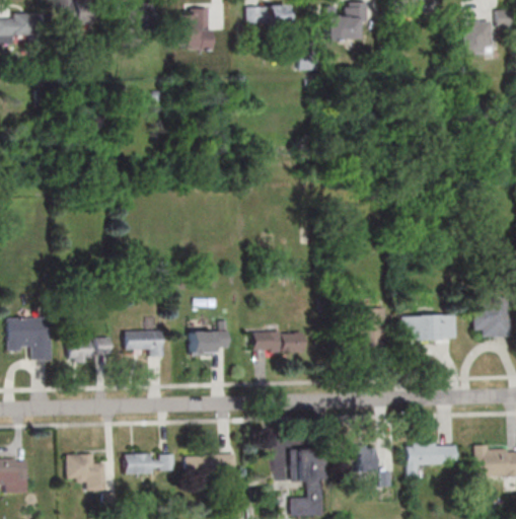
[(60,0),(60,27),(97,27),(96,0),(60,0)]
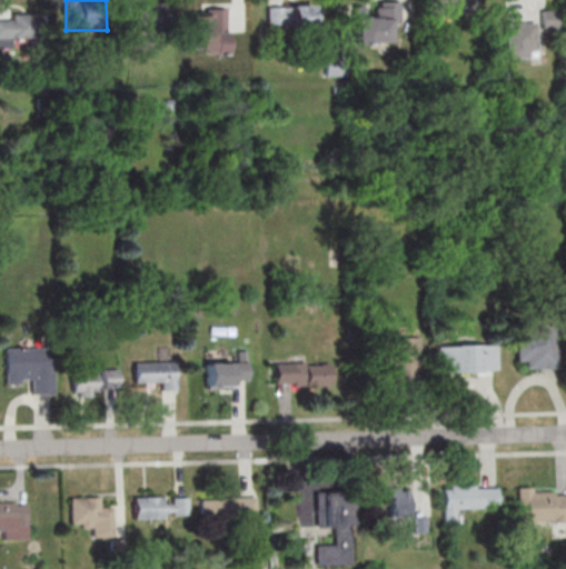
[(478,0),(440,0),(440,15),(478,15),(478,0)]
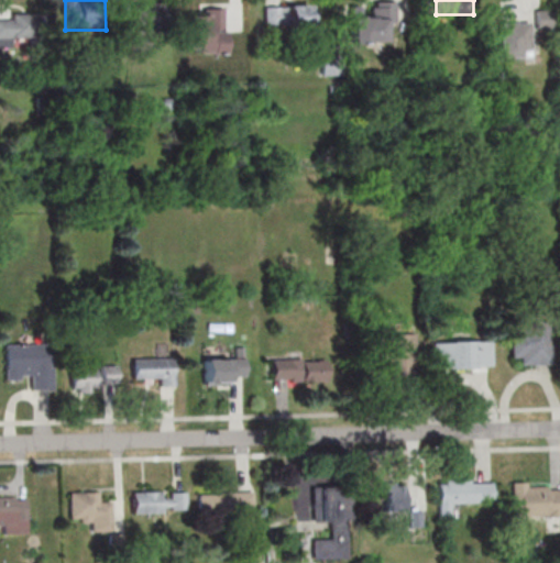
[(398,1),(374,1),(374,15),(353,15),(354,42),(388,42),(388,23),(398,23),(398,1)]
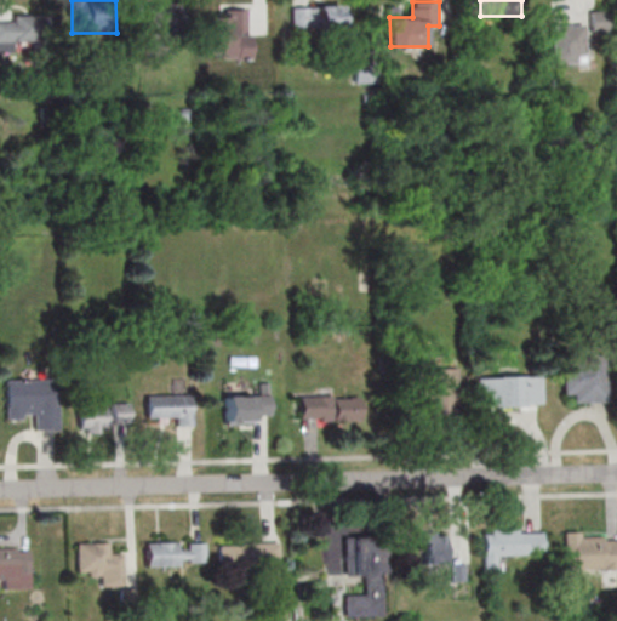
[(295,28),(344,28),(344,6),(295,6),(295,28)]
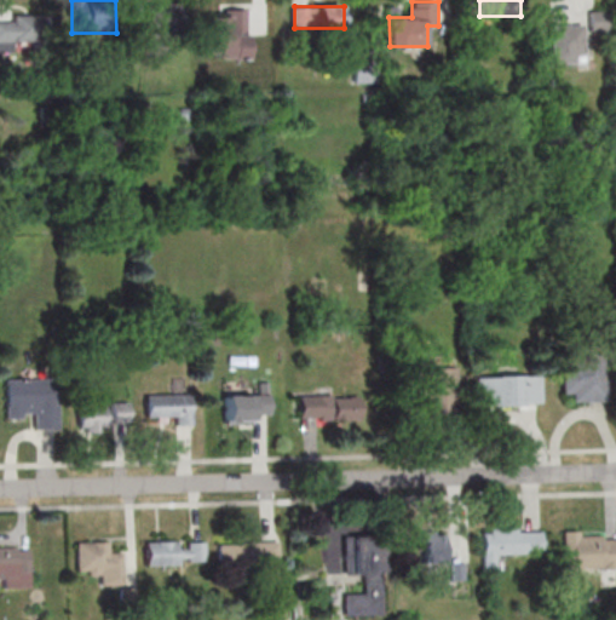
[(248,58),(248,10),(220,10),(220,17),(207,17),(207,58),(248,58)]
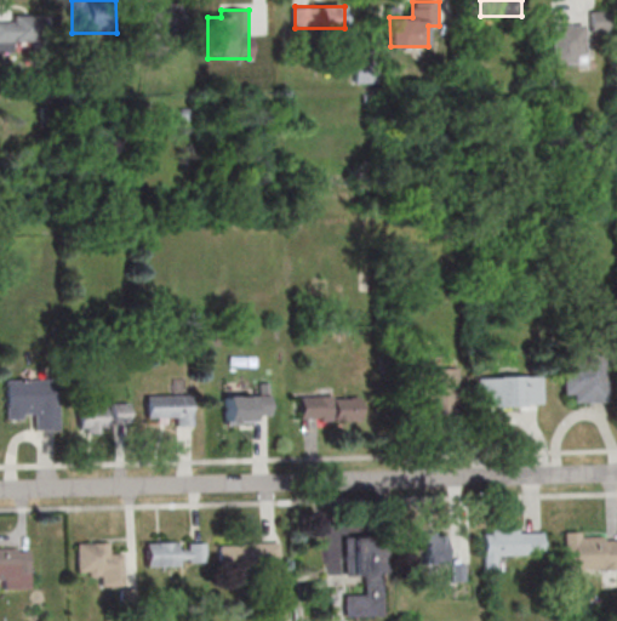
[(612,33),(612,12),(594,12),(594,33),(612,33)]
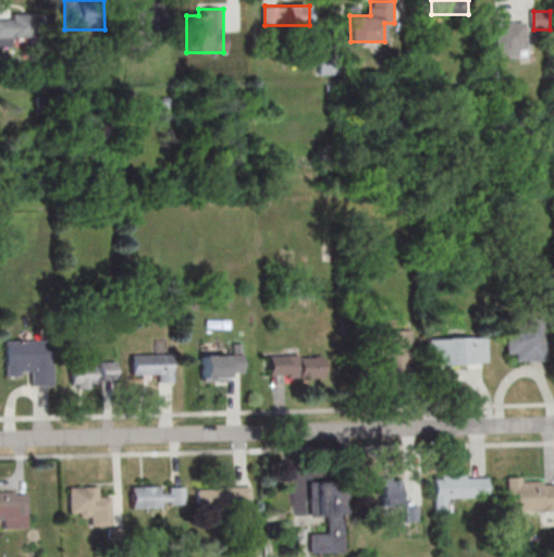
[(0,46),(16,47),(16,36),(37,36),(37,15),(0,14),(0,46)]
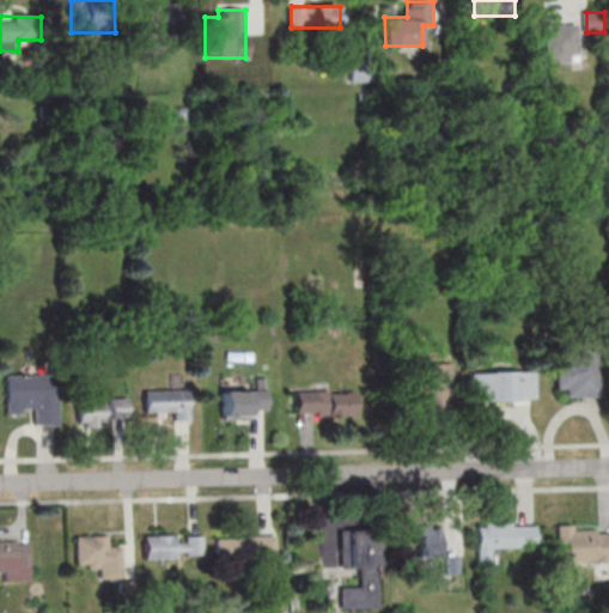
[(579,62),(579,24),(547,24),(547,62),(579,62)]
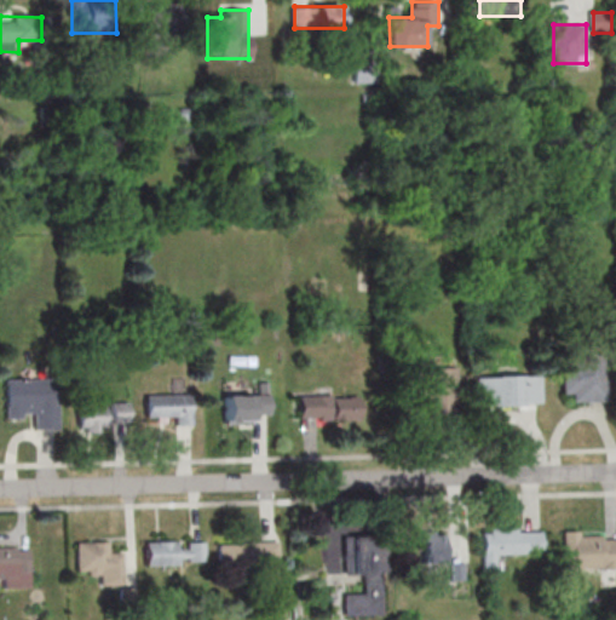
[(610,402),(610,359),(564,359),(565,392),(575,392),(575,402),(610,402)]
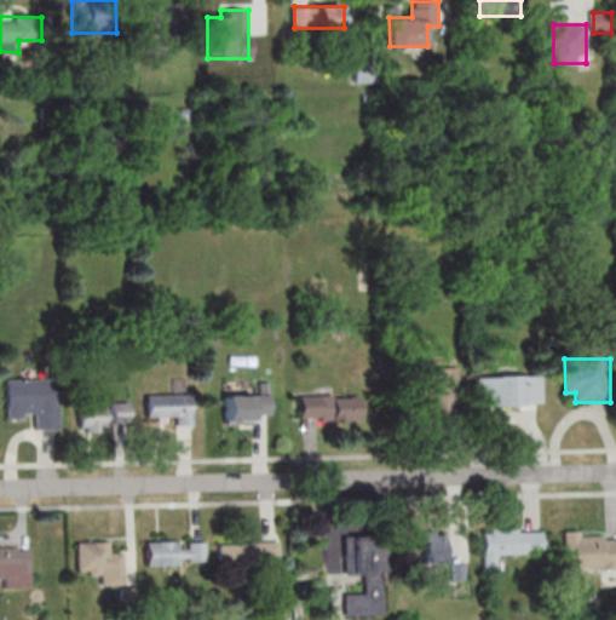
[(460,367),(426,367),(426,415),(460,415),(460,367)]
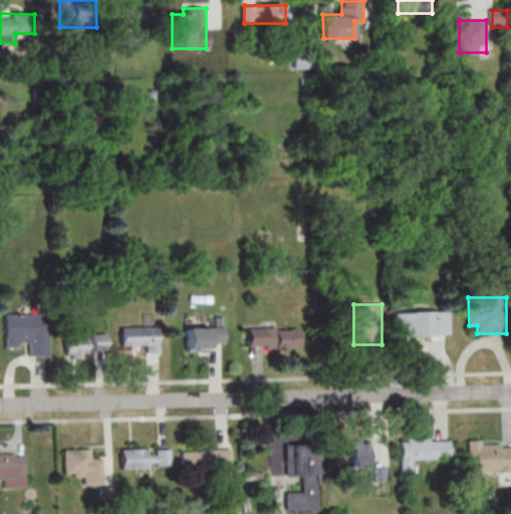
[(397,312),(398,336),(452,335),(451,311),(397,312)]
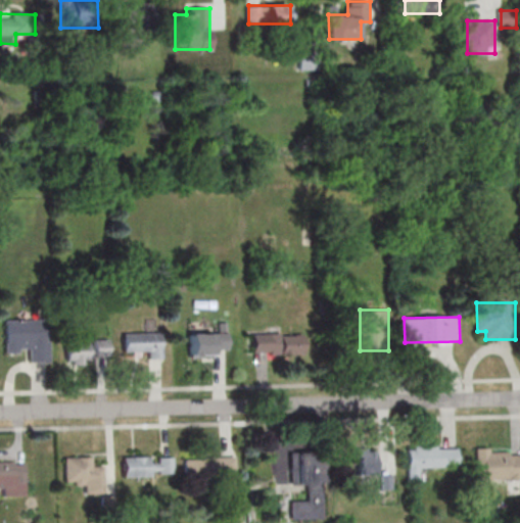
[(50,319),(7,320),(7,351),(30,351),(30,363),(51,363),(50,319)]
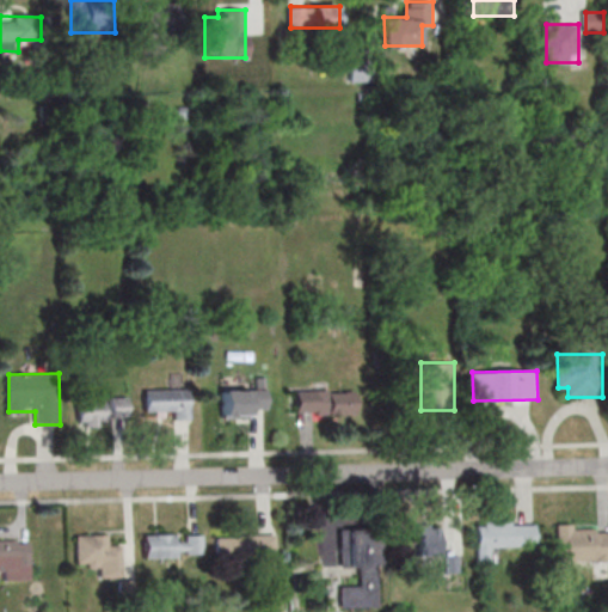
[(192,390),(147,390),(147,418),(192,418),(192,390)]
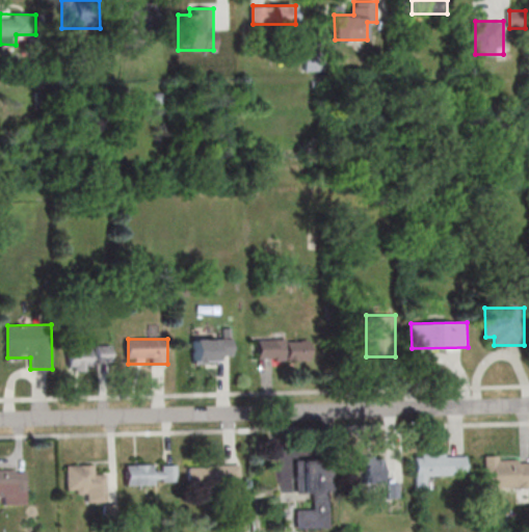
[(234,339),(195,339),(195,362),(234,362),(234,339)]
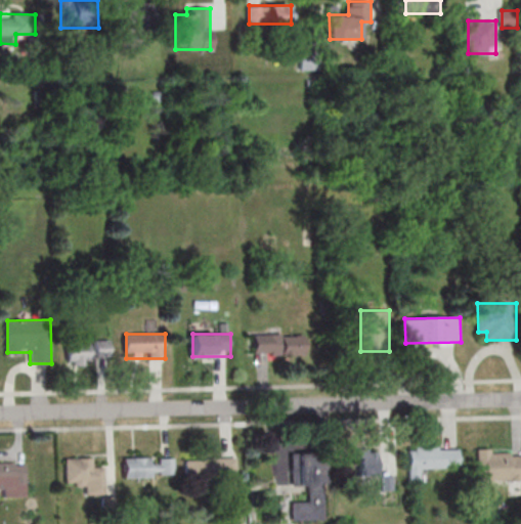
[(306,334),(255,334),(255,354),(306,354),(306,334)]
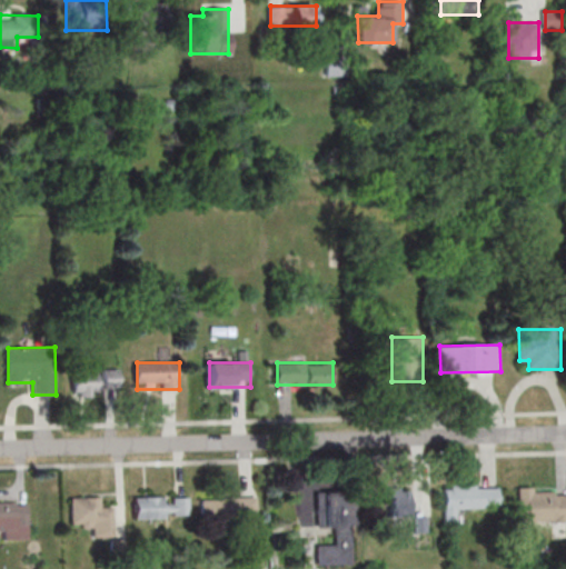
[(100,398),(100,390),(121,390),(120,370),(75,371),(76,398),(100,398)]
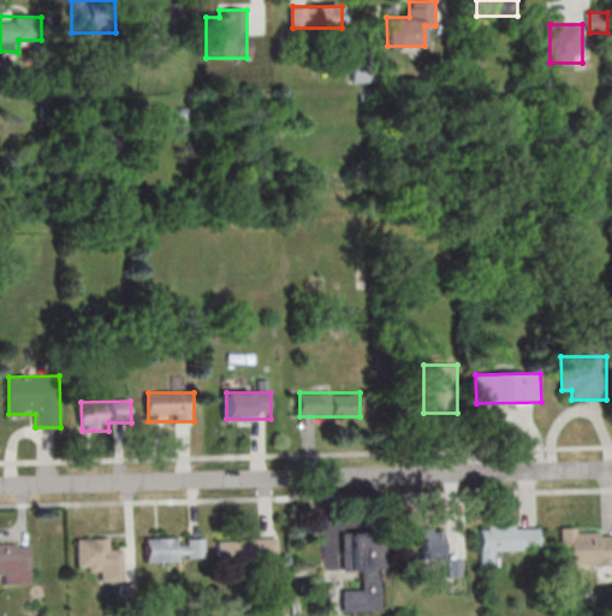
[(495,567),(495,551),(542,551),(542,525),(482,525),(483,567),(495,567)]
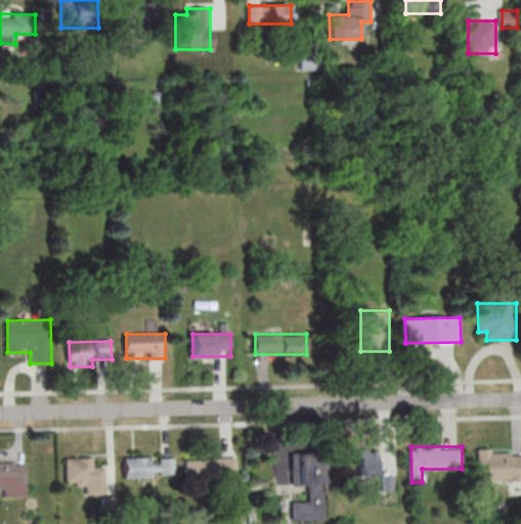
[(520,448),(479,449),(479,481),(520,481),(520,448)]
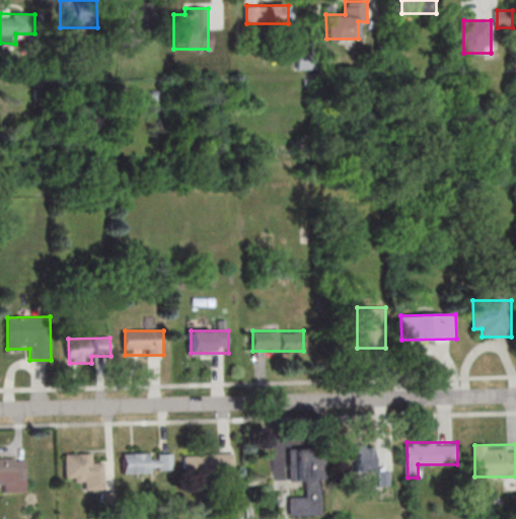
[(377,445),(358,445),(358,470),(377,470),(377,445)]
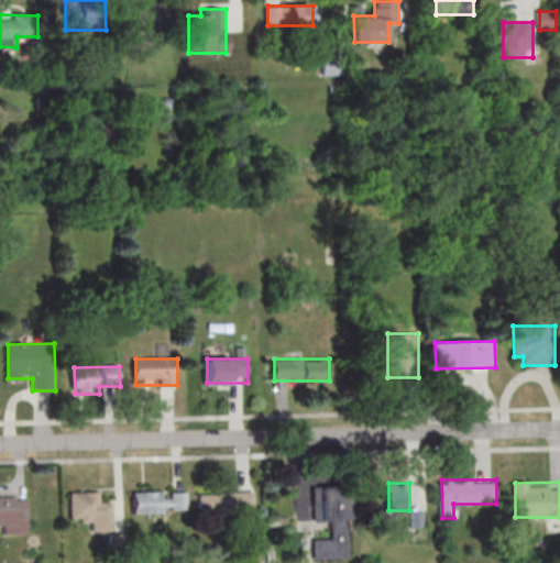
[(349,487),(317,487),(317,529),(349,529),(349,487)]
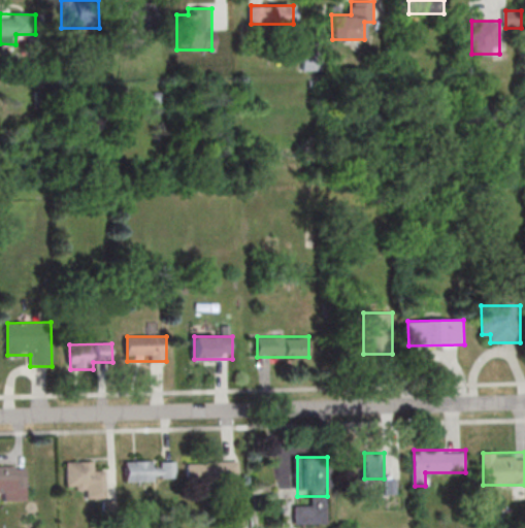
[(97,462),(68,461),(68,489),(88,489),(88,498),(107,499),(108,471),(97,471),(97,462)]
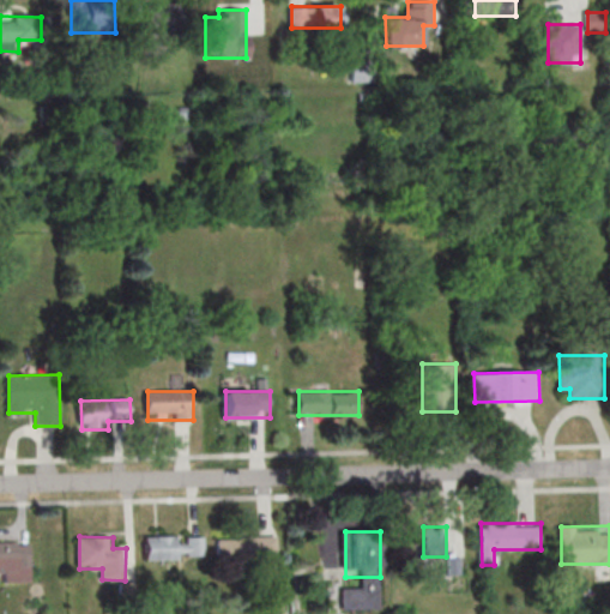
[(146,559),(206,559),(206,536),(146,536),(146,559)]
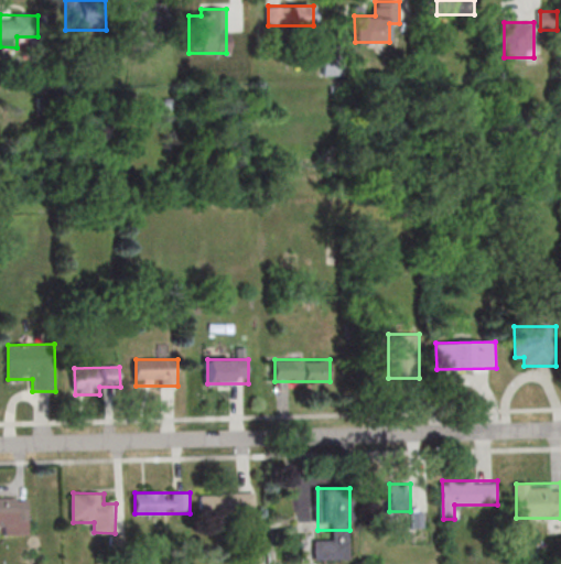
[(257,494),(202,495),(203,514),(229,514),(229,533),(257,533),(257,494)]
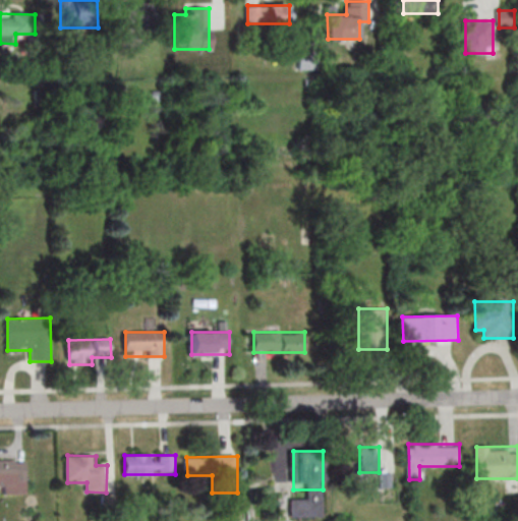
[(0,491),(27,493),(27,461),(0,460),(0,491)]
